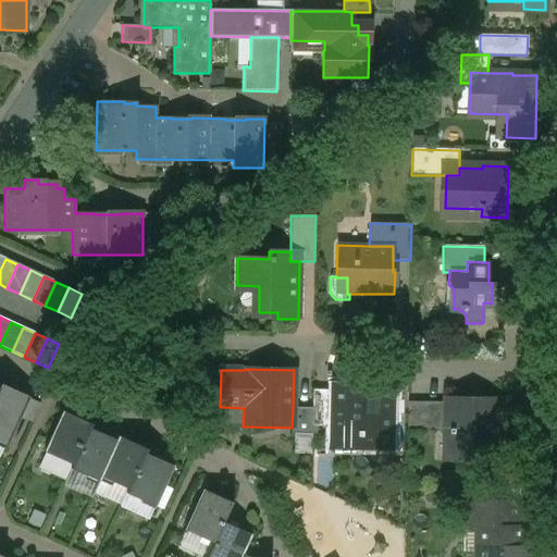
[(0,384),(0,443),(7,446),(29,397),(0,384)]
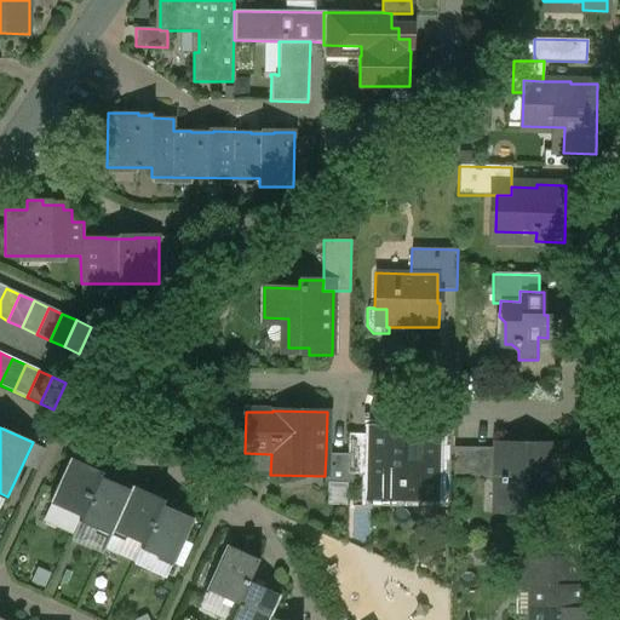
[(437,430),(368,428),(368,435),(368,476),(367,482),(396,482),(396,500),(436,501),(437,430)]
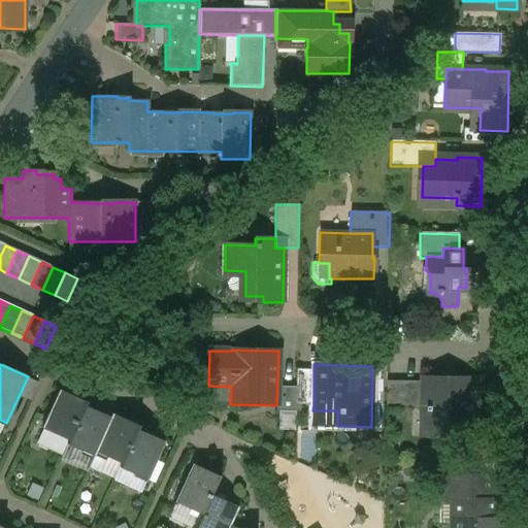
[(314,370),(296,370),(296,387),(295,404),(314,405),(314,370)]
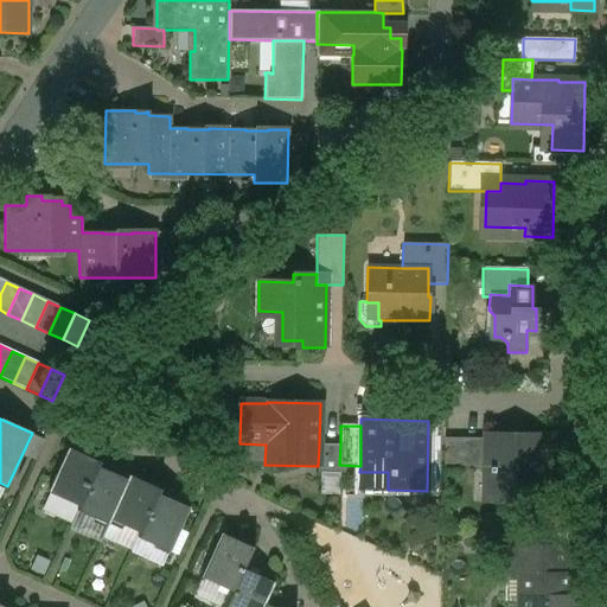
[(538,436),(485,435),(485,439),(484,439),(483,471),(483,475),(492,475),(492,496),(510,496),(510,499),(537,500),(538,474),(541,473),(541,462),(538,461),(538,436)]
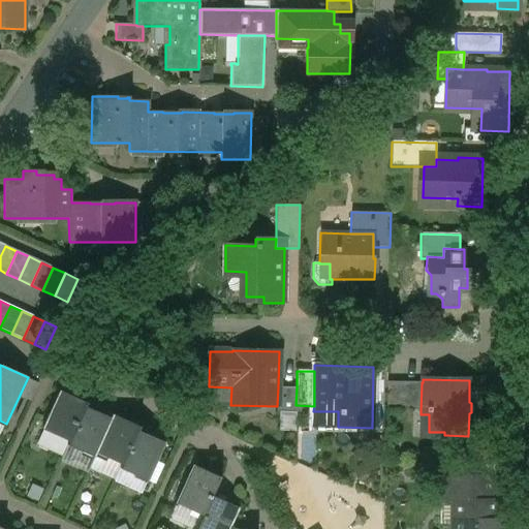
[(422,382),(386,382),(386,409),(421,410),(422,382)]
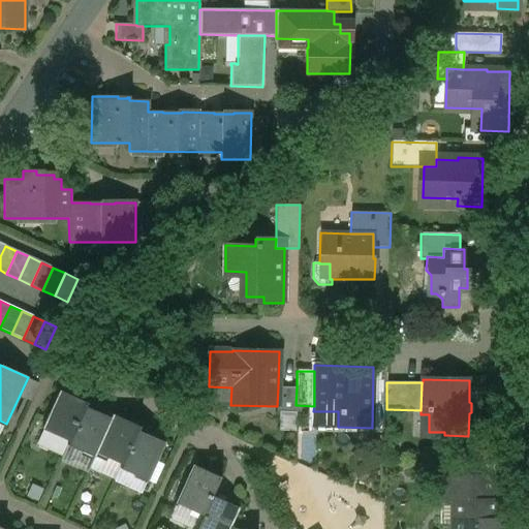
[(297,387),(278,387),(277,406),(276,406),(276,412),(296,412),(296,405),(297,387)]
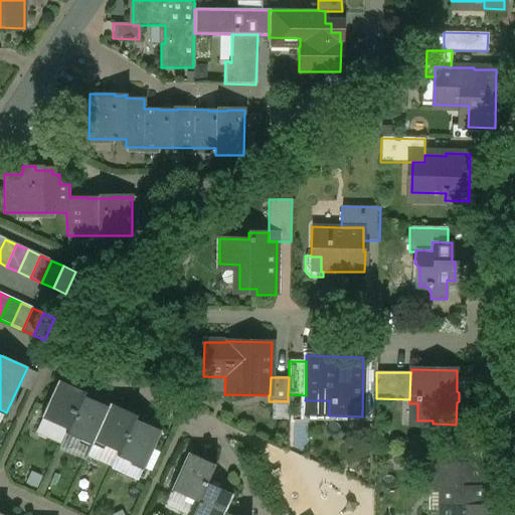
[(57,381),(40,418),(66,430),(67,431),(82,396),(84,393),(57,381)]
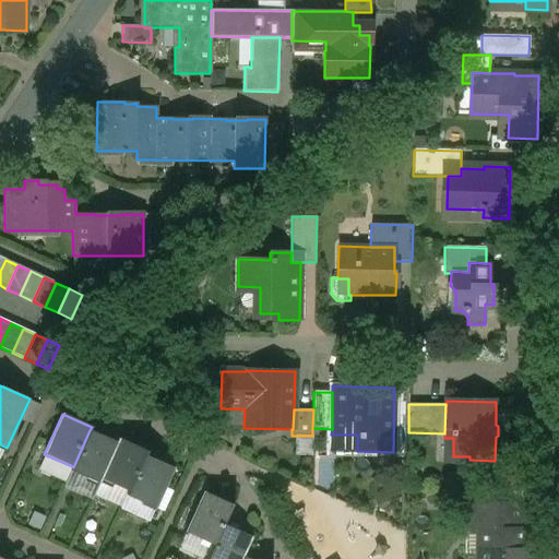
[(90,430),(73,467),(72,466),(70,471),(98,484),(99,484),(102,479),(100,479),(117,443),(117,442),(90,430)]
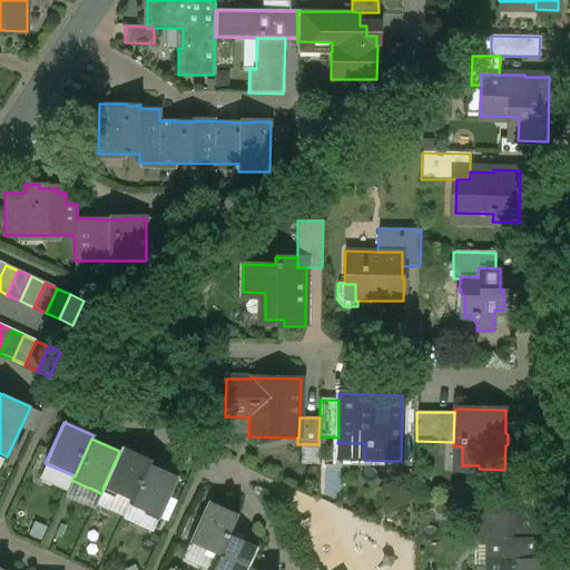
[(119,452),(102,489),(104,489),(130,501),(131,501),(148,464),(149,464),(150,461),(120,448),(119,451),(119,452)]
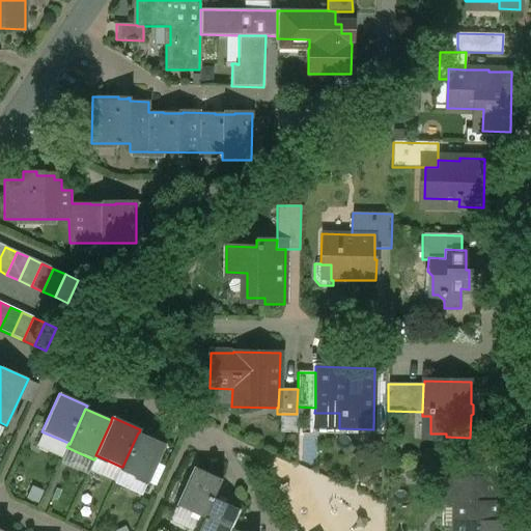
[(138,432),(122,467),(121,467),(119,471),(120,471),(148,483),(165,445),(139,432),(138,432)]
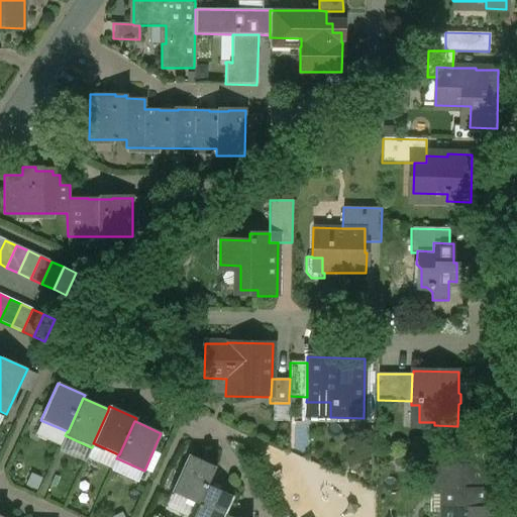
[(118,454),(94,443),(92,447),(91,447),(85,461),(86,461),(87,458),(111,469),(111,470),(111,471),(117,458),(116,458),(118,454)]
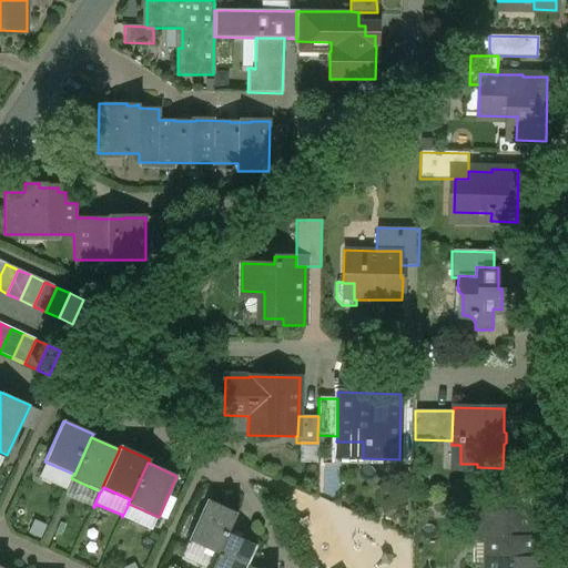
[(206,500),(188,541),(216,554),(217,554),(226,533),(227,534),(236,514),(206,500)]
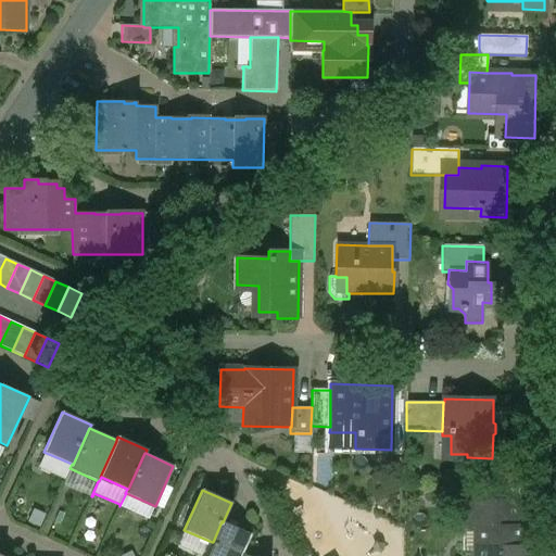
[(476,527),(520,527),(521,502),(470,501),(469,528),(476,529),(476,527)]
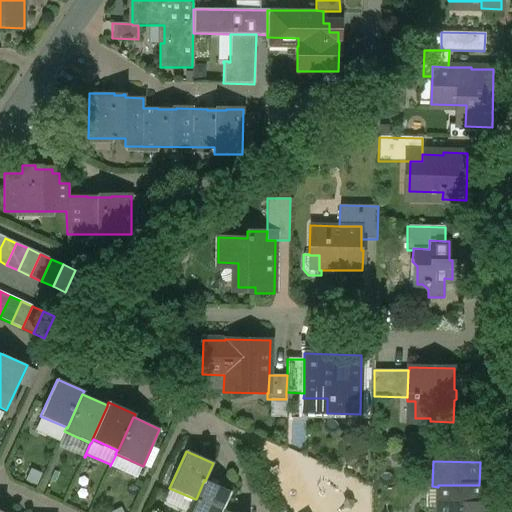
[(205,481),(204,480),(196,499),(195,499),(188,511),(220,511),(222,510),(223,510),(231,492),(205,481)]
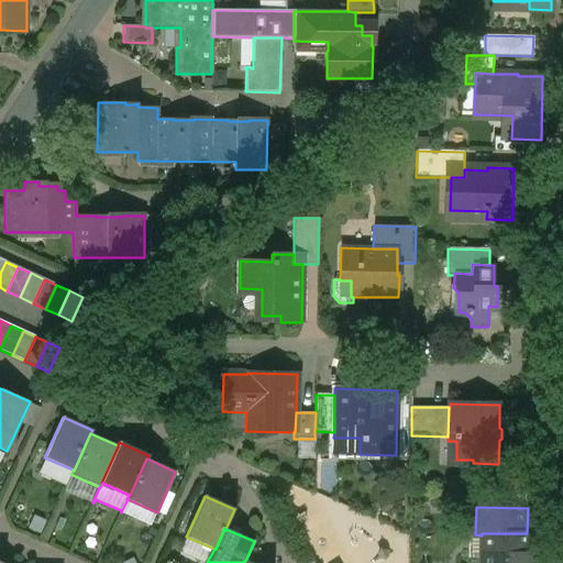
[(527,533),(482,533),(482,536),(481,562),(529,562),(530,533),(527,533)]
